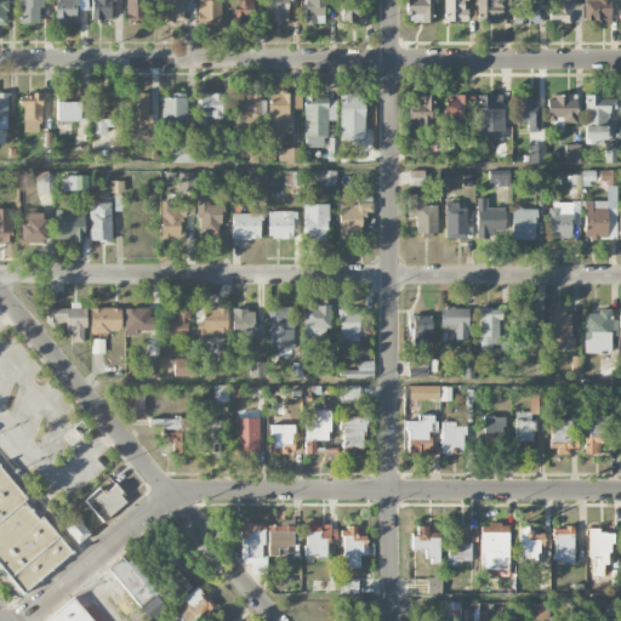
[(18,0),(20,23),(41,23),(41,0),(18,0)]
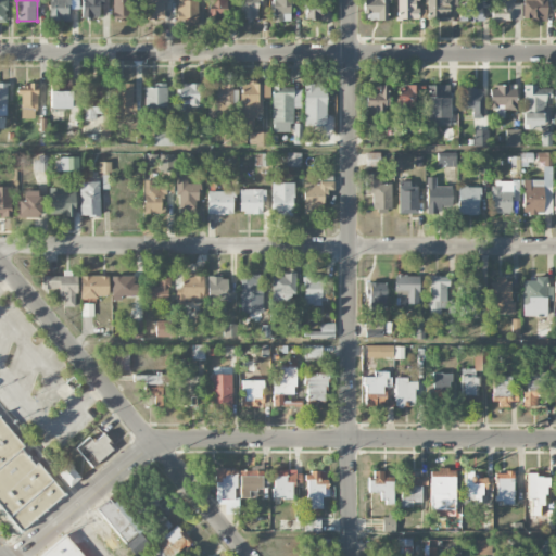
[(71,21),(70,0),(49,0),(49,21),(71,21)]
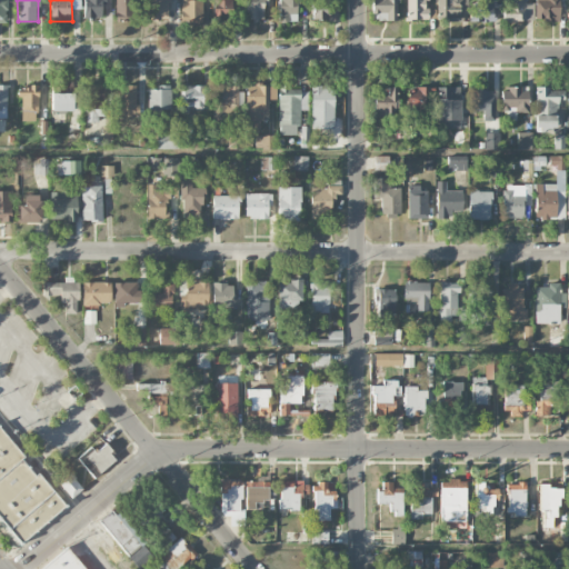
[(103,0),(83,0),(83,18),(103,18),(103,0)]
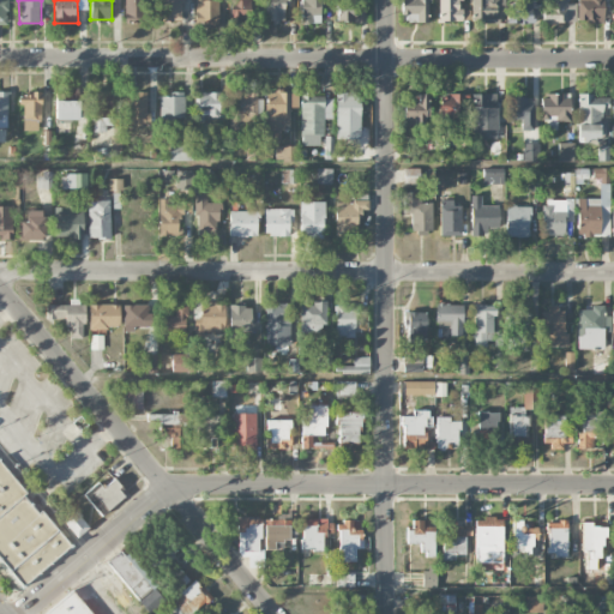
[(144,23),(144,0),(124,0),(124,23),(144,23)]
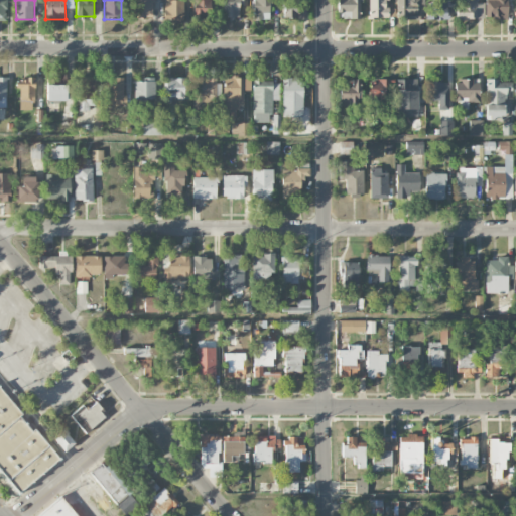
[(134,0),(134,17),(153,18),(153,0),(134,0)]
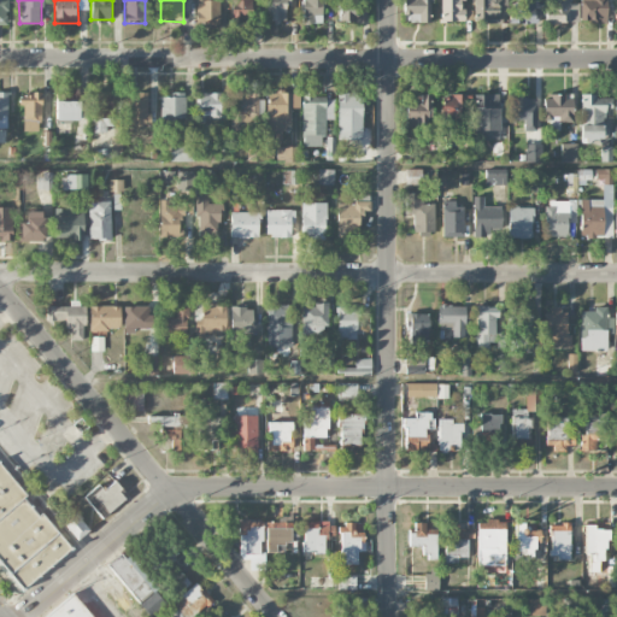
[(221,23),(219,0),(205,0),(195,0),(197,24),(221,23)]
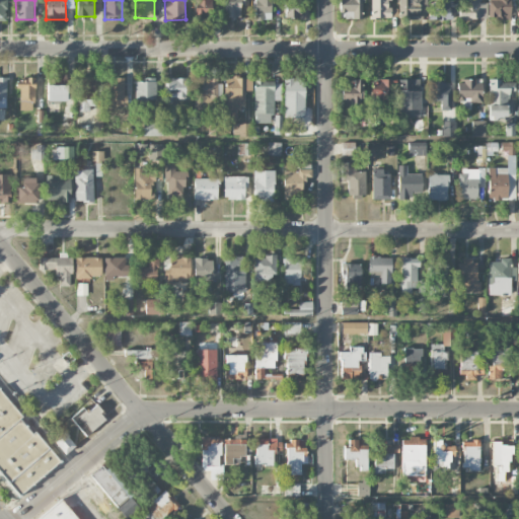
[(194,0),(195,16),(211,16),(210,0),(194,0)]
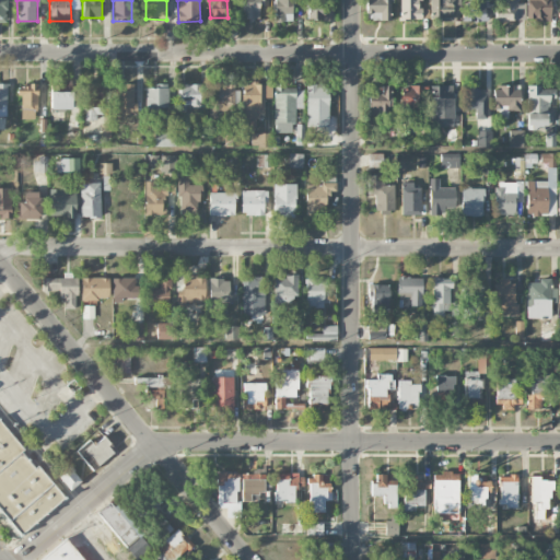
[(242,0),(242,19),(259,20),(259,6),(263,6),(263,0),(242,0)]
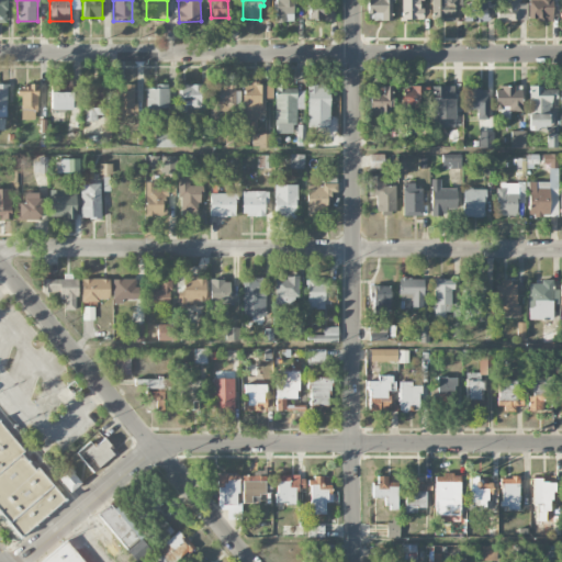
[(274,0),(276,21),(296,22),(295,0),(274,0)]
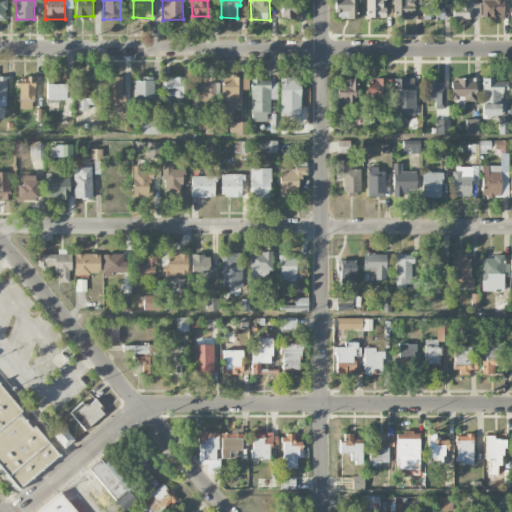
[(302,19),(301,0),(281,0),(281,19),(302,19)]
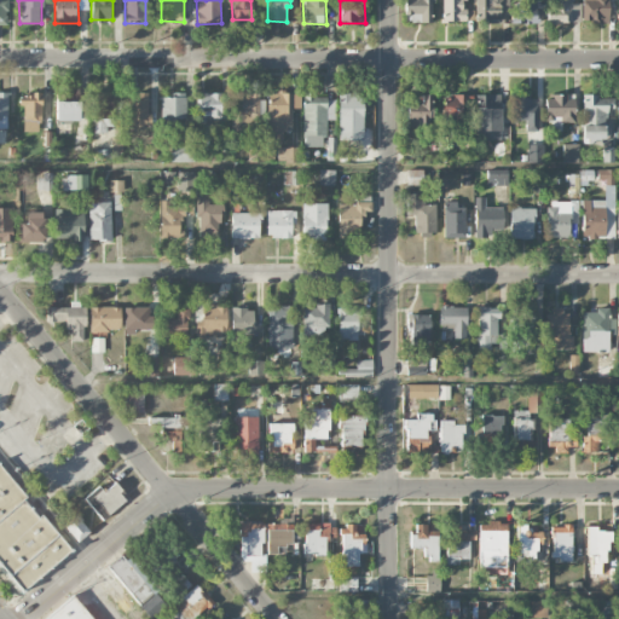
[(431,23),(431,0),(405,0),(406,23),(431,23)]
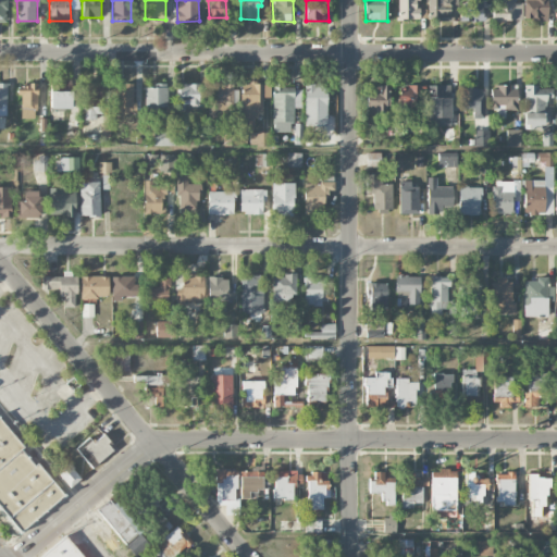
[(419,20),(420,9),(418,9),(417,0),(397,0),(397,20),(419,20)]
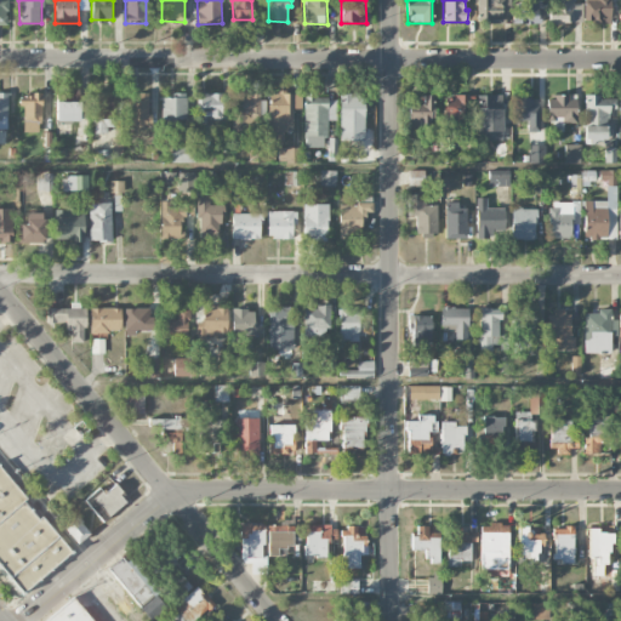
[(477,0),(477,23),(503,24),(503,0),(477,0)]
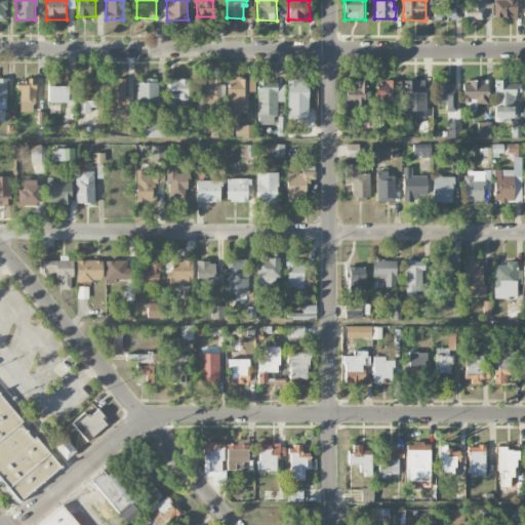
[(433,0),(434,21),(457,21),(456,0),(433,0)]
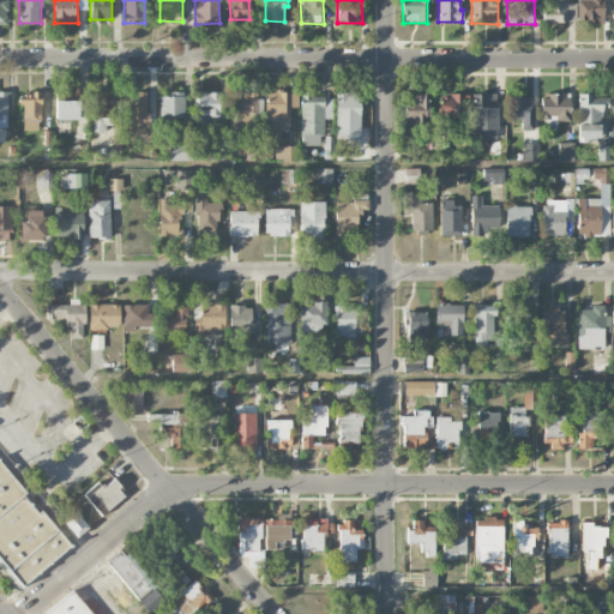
[(576,24),(576,4),(569,4),(567,0),(545,0),(545,23),(576,24)]
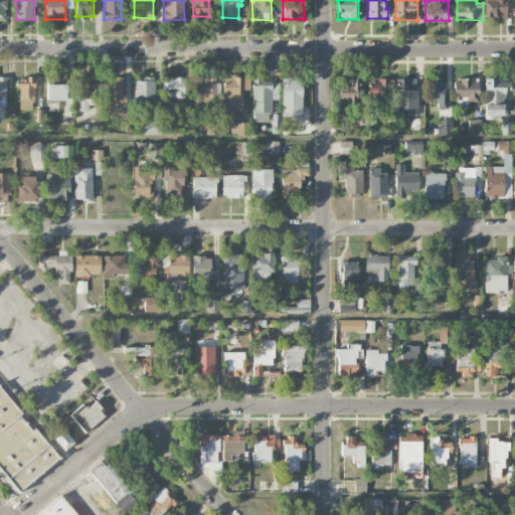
[(506,19),(506,0),(484,0),(485,19),(506,19)]
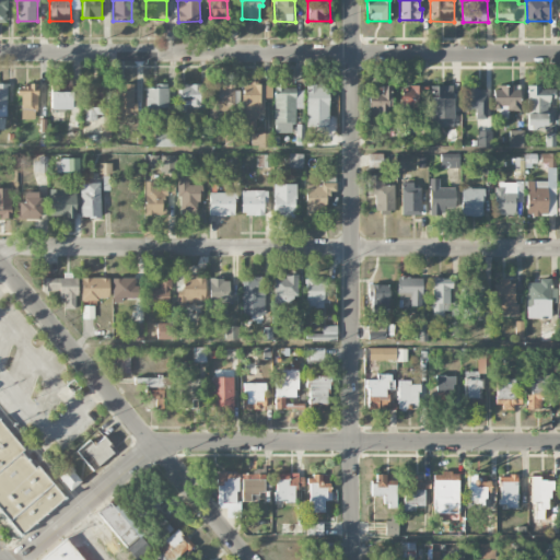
[(100,120),(101,84),(84,83),(83,119),(100,120)]
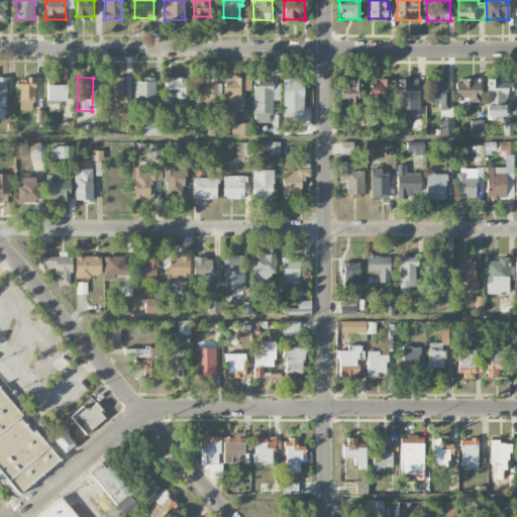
[(215,79),(196,77),(193,103),(212,105),(215,79)]
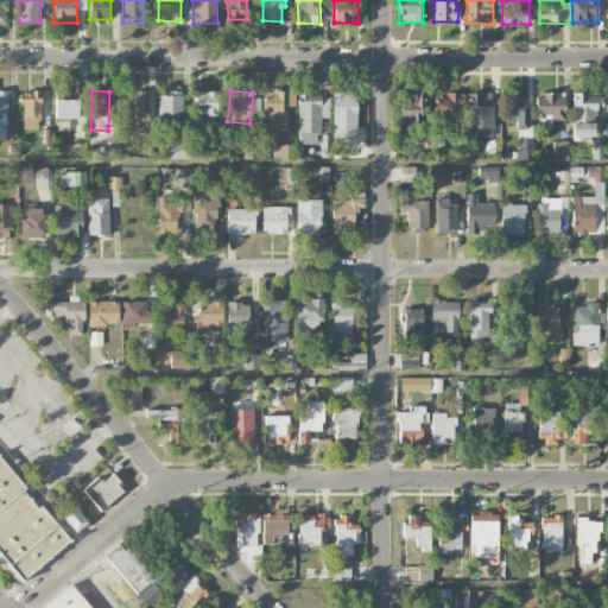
[(278,139),(278,126),(287,126),(287,107),(295,107),(295,90),(263,92),(263,139),(278,139)]
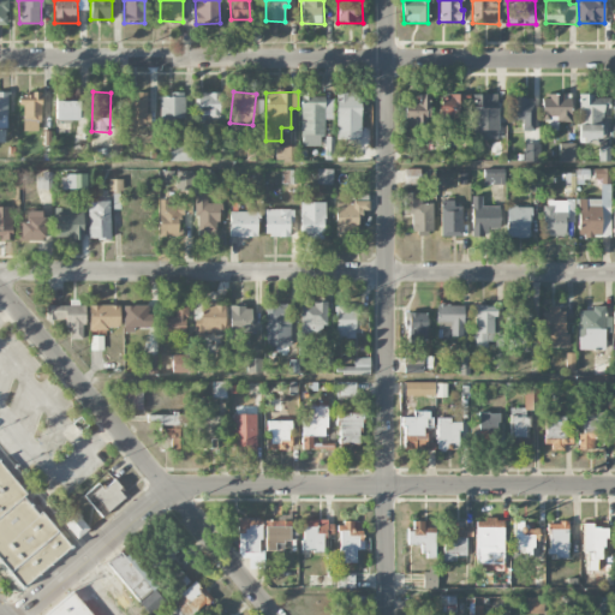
[(24,121),(42,120),(42,93),(18,94),(19,105),(23,105),(24,121)]
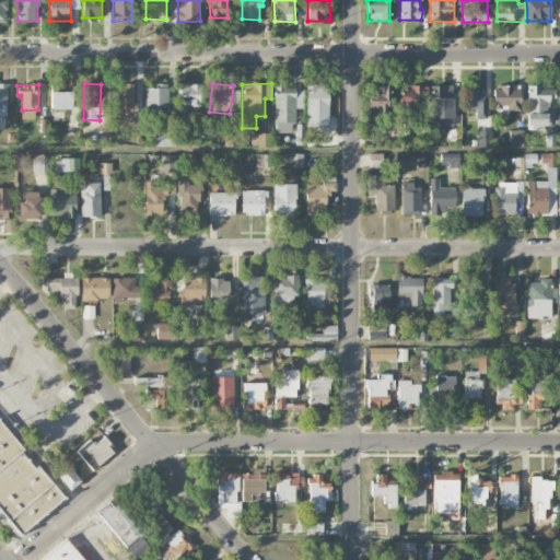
[(116,116),(135,115),(133,84),(115,84),(116,116)]
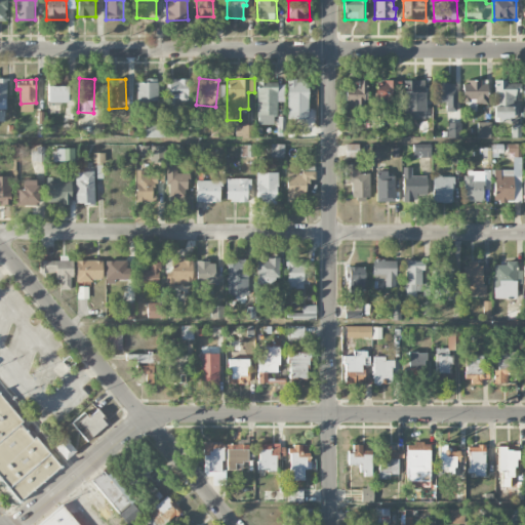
[(168,99),(188,101),(189,80),(169,79),(168,99)]
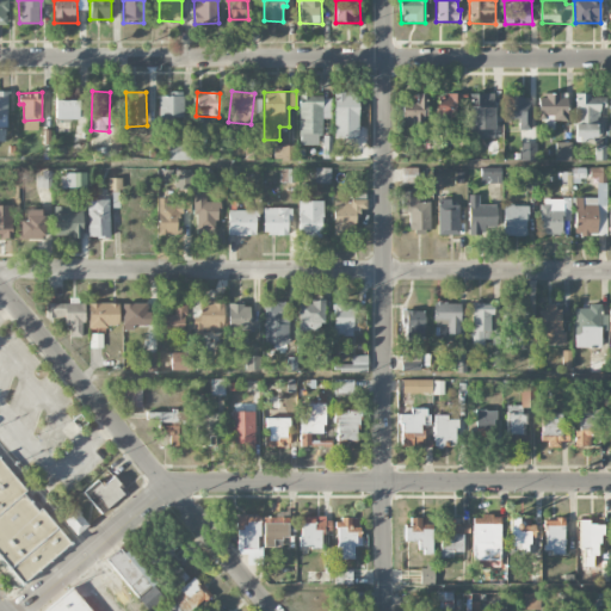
[(334,93),(334,139),(358,139),(358,92),(334,93)]
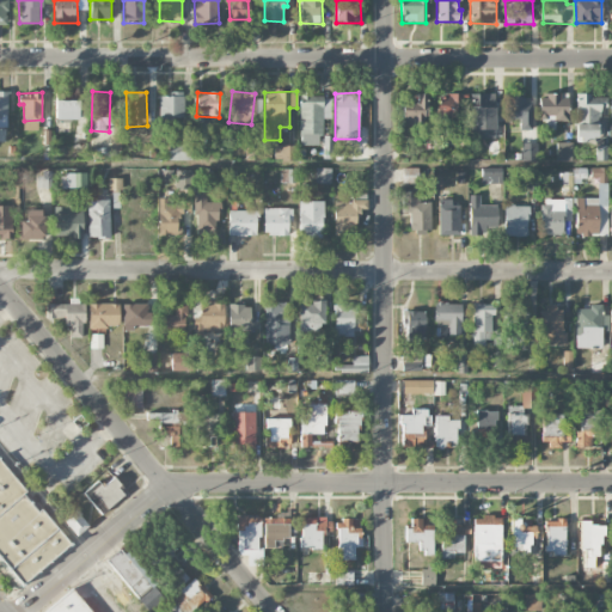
[(184,121),(184,93),(159,95),(159,121),(184,121)]
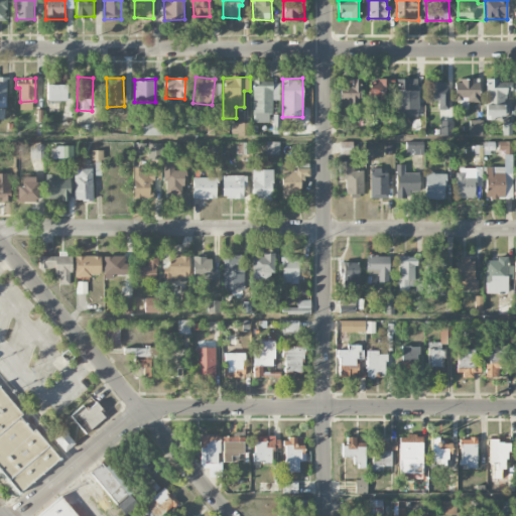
[(417,80),(397,79),(396,117),(416,117),(417,80)]
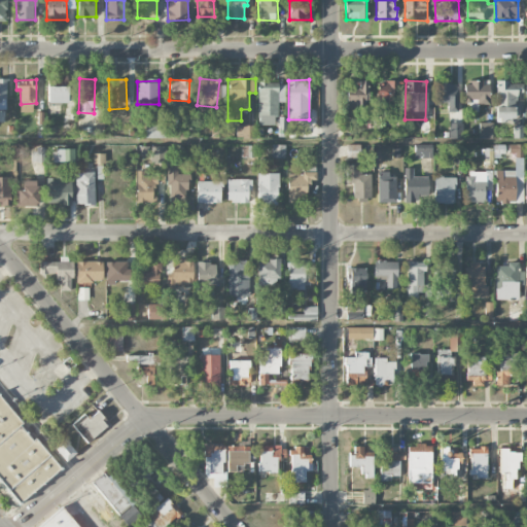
[(479,105),(489,104),(488,80),(465,81),(465,101),(479,100),(479,105)]
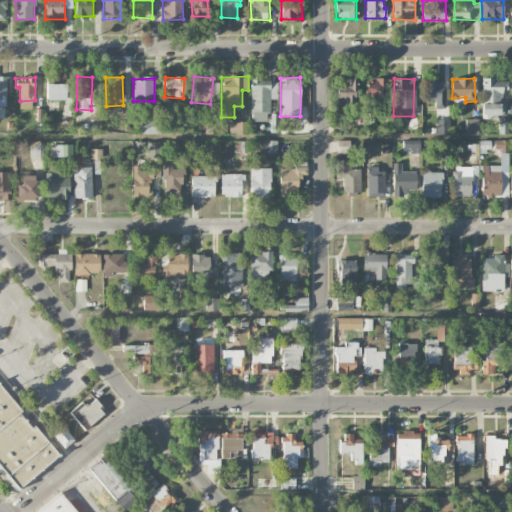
[(277,80),(251,79),(250,121),(268,122),(269,99),(277,99),(277,80)]
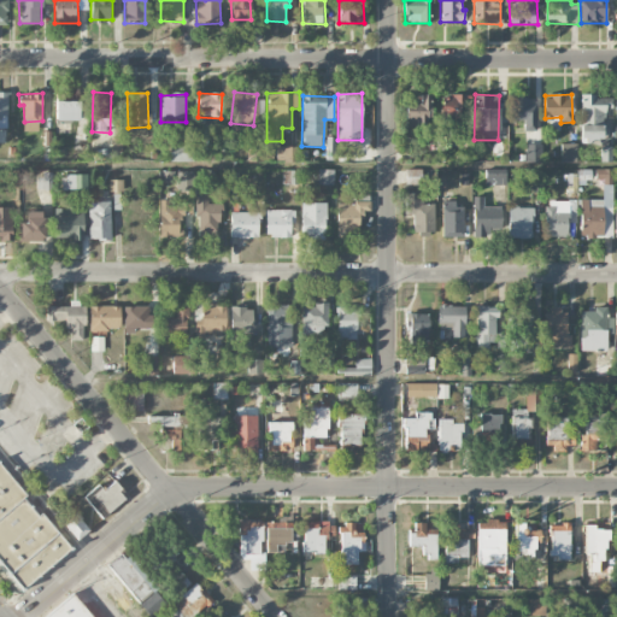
[(407,106),(406,127),(427,128),(428,95),(418,95),(418,106),(407,106)]
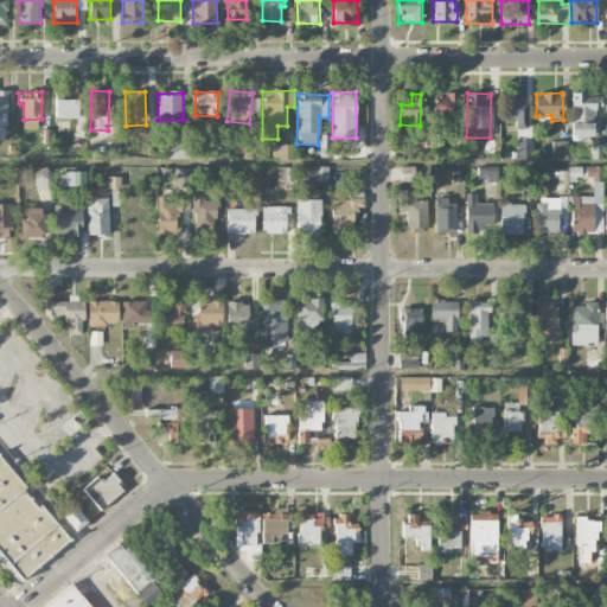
[(434,117),(457,119),(458,94),(435,94),(434,117)]
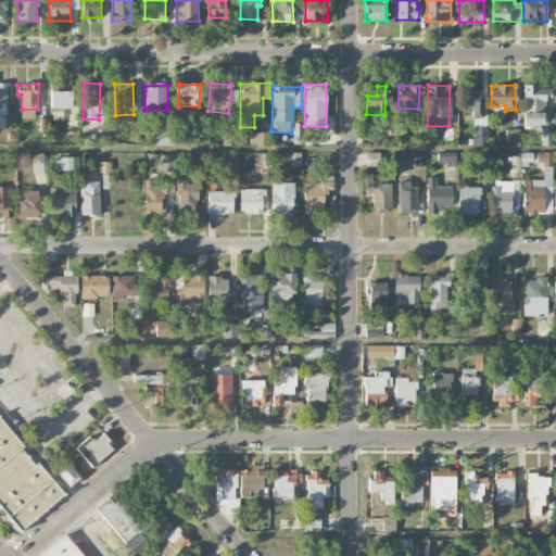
[(523,87),(523,126),(544,126),(544,98),(552,98),(552,87),(523,87)]
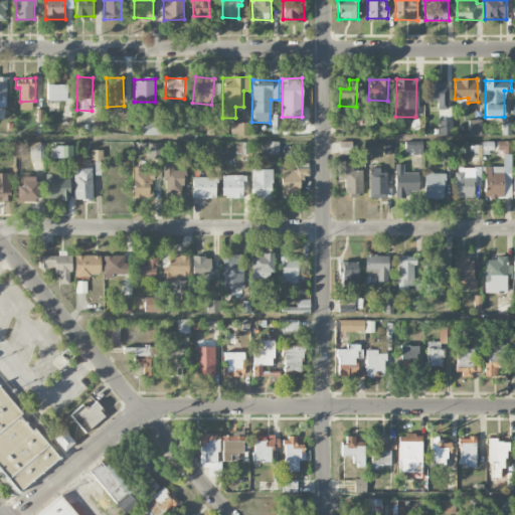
[(448,81),(427,82),(428,101),(438,101),(438,110),(449,110),(448,81)]
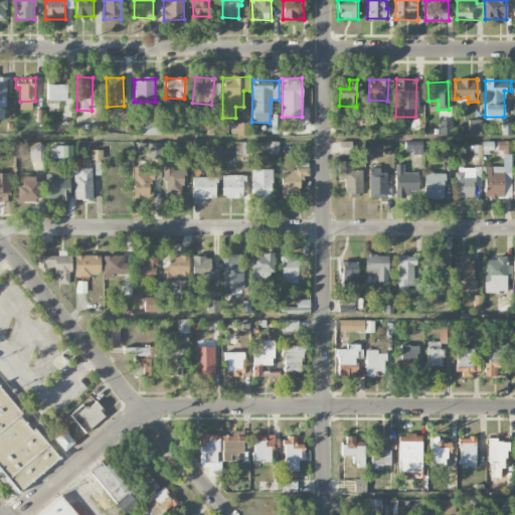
[(66,101),(66,84),(46,84),(46,101),(66,101)]
